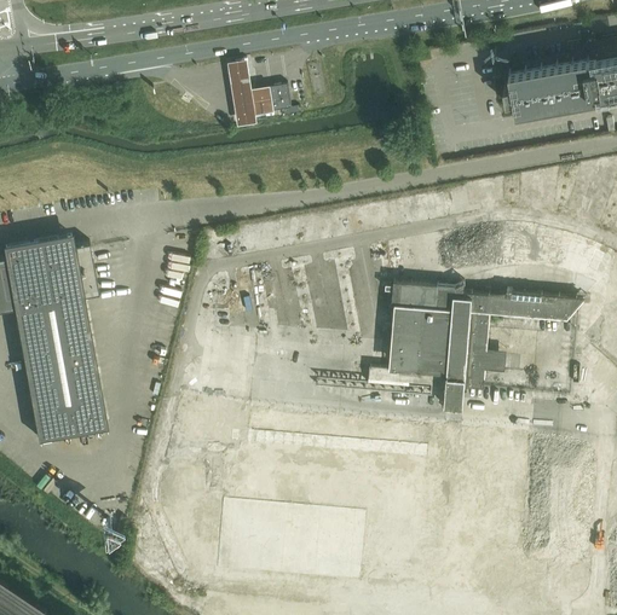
[(616,36),(594,41),(595,47),(594,47),(594,48),(593,48),(593,50),(588,51),(589,58),(581,59),(575,61),(507,73),(509,86),(502,87),(505,102),(512,100),(514,114),(603,97),(601,97),(616,93),(616,36)]
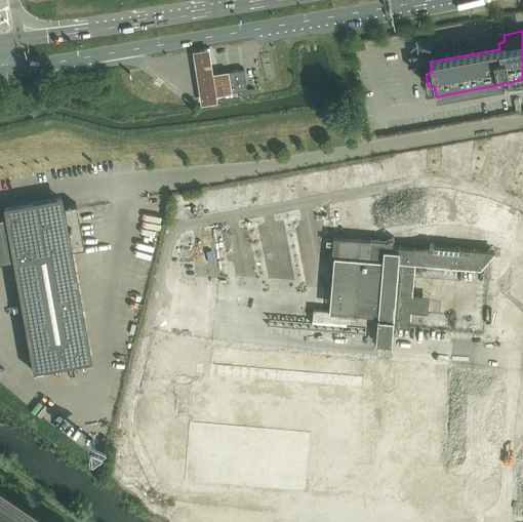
[(207,53),(189,56),(198,107),(214,105),(213,97),(229,95),(225,75),(211,77),(207,53)]
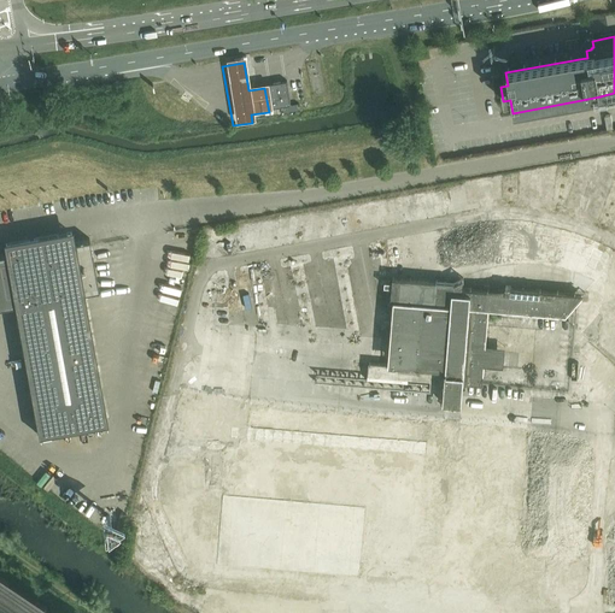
[(285,84),(268,87),(265,88),(270,111),(288,108),(285,84)]
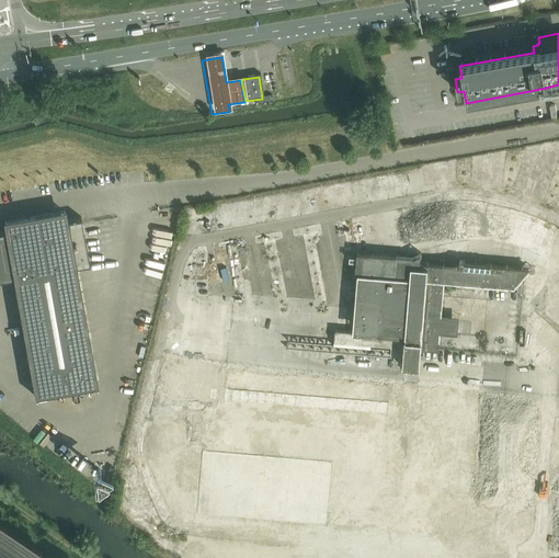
[(0,283),(13,281),(34,397),(32,397),(33,399),(95,388),(95,386),(93,386),(72,270),(88,266),(79,220),(65,223),(63,215),(3,226),(4,234),(0,235),(0,283)]
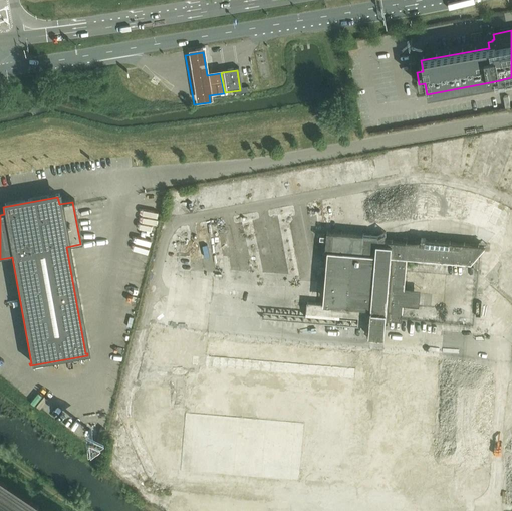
[(318,237),(318,242),(324,242),(323,253),(326,253),(321,306),(370,310),(368,329),(368,337),(384,338),(384,330),(385,322),(391,323),(393,307),(402,308),(404,291),(406,260),(470,265),(478,255),(485,247),(420,242),(419,246),(385,243),(385,234),(376,238),(325,234),(325,237),(318,237)]
